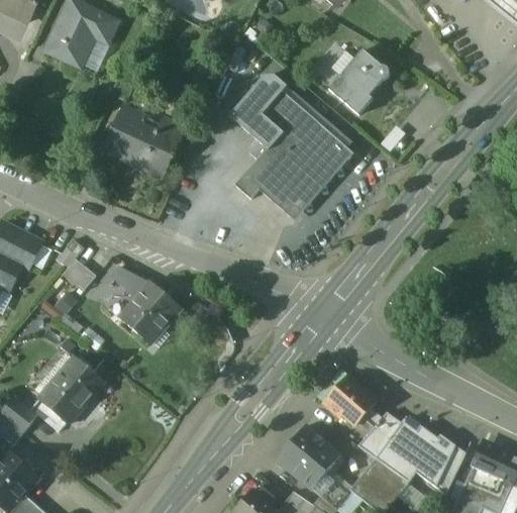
[(0,0),(0,9),(12,16),(13,14),(30,22),(40,0),(0,0)]
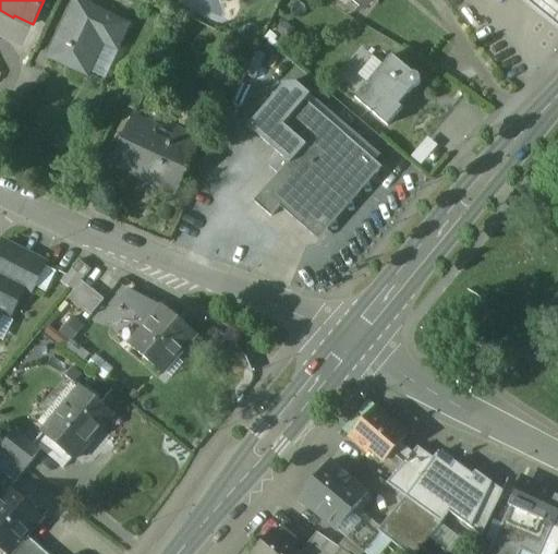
[(129,23),(81,0),(75,0),(49,56),(88,73),(105,37),(119,44),(129,23)]
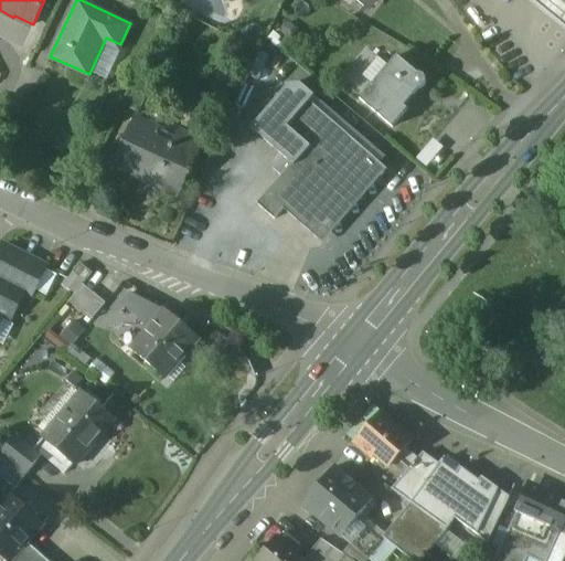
[(536,0),(542,4),(564,24),(564,0),(536,0)]
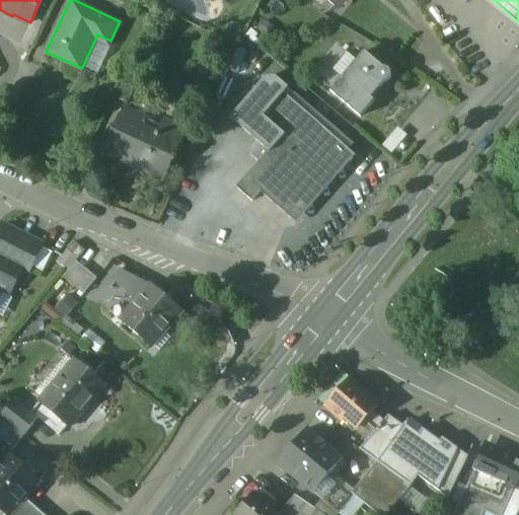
[(364,49),(329,89),(360,115),(373,98),(370,95),(384,80),(386,79),(389,77),(390,75),(390,72),(390,69),(388,67),(385,66),(383,66),(364,49)]
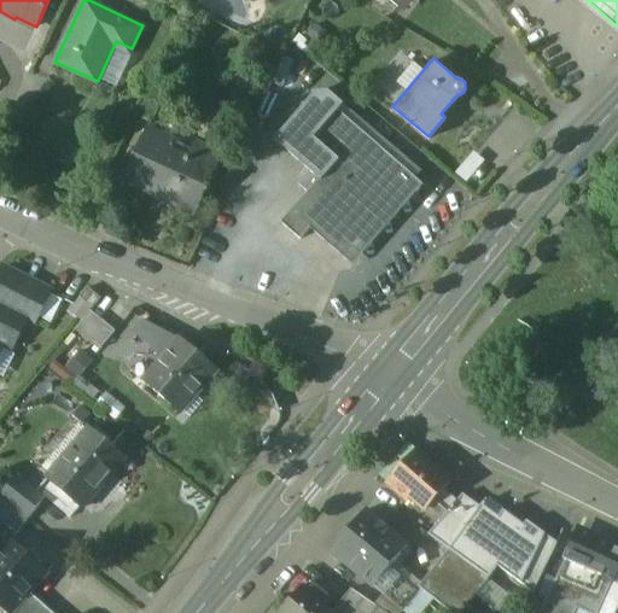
[(167,92),(149,82),(135,111),(153,120),(167,92)]
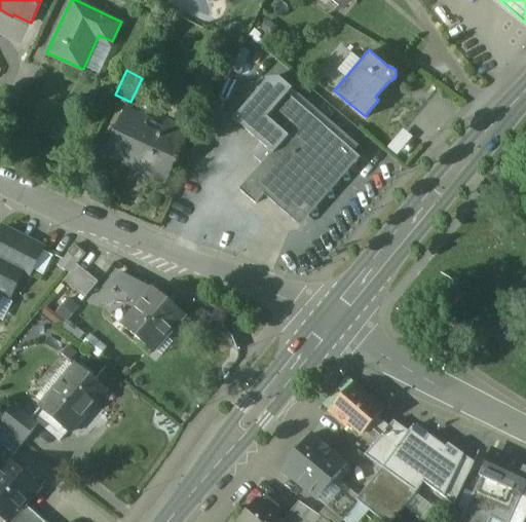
[(354,150),(286,91),(264,116),(287,136),(240,188),(256,201),(269,187),(279,196),(280,195),(299,212),(300,213),(300,212),(352,151),(354,150)]
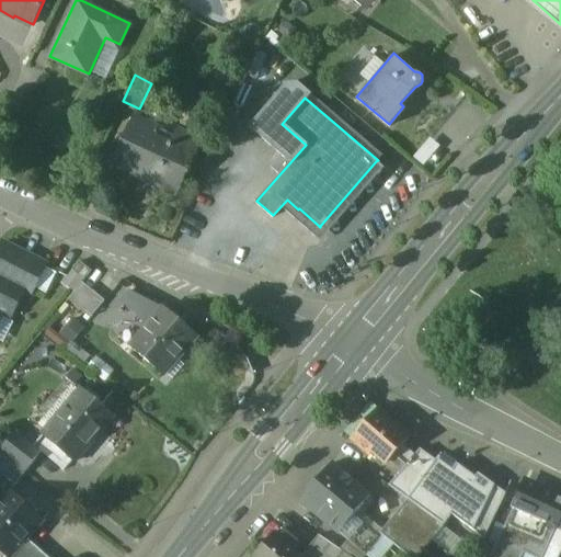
[(157,126),(135,116),(113,162),(178,193),(203,138),(179,127),(170,145),(152,136),(157,126)]
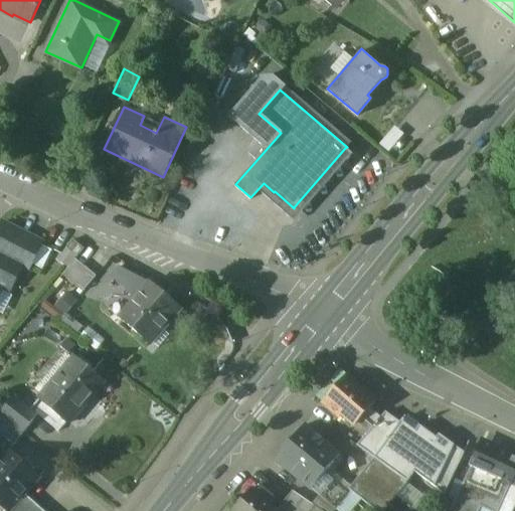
[(42,239),(3,219),(0,224),(0,250),(22,263),(22,264),(28,267),(42,239)]
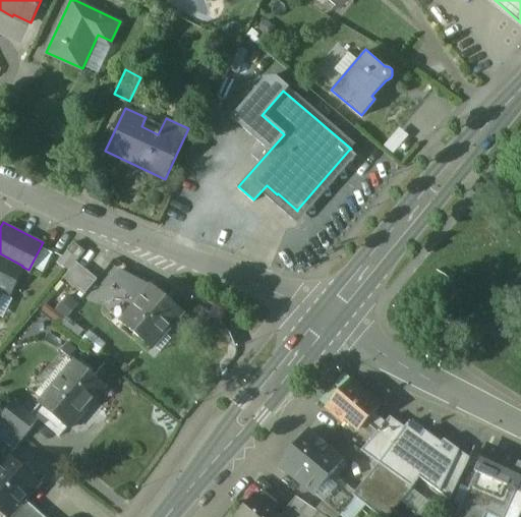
[(74,239),(67,248),(78,257),(85,248),(74,239)]
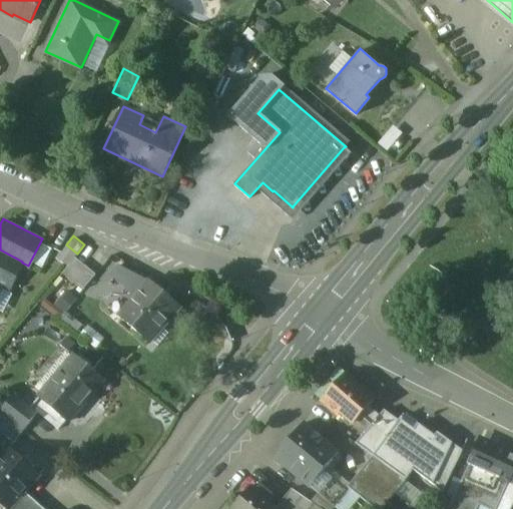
[(22,262),(0,249),(0,281),(3,283),(3,284),(9,287),(22,263),(22,262)]
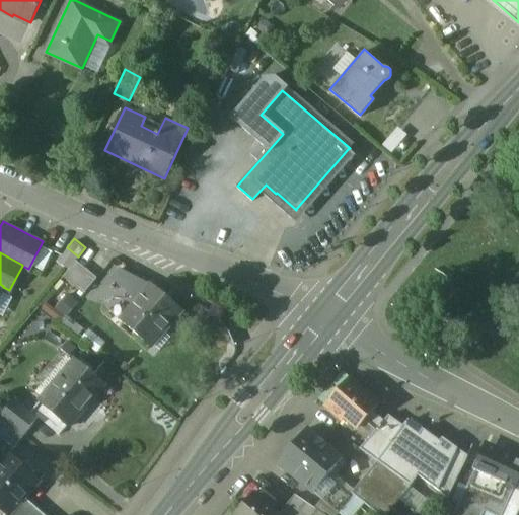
[(96,275),(76,259),(64,274),(84,291),(96,275)]
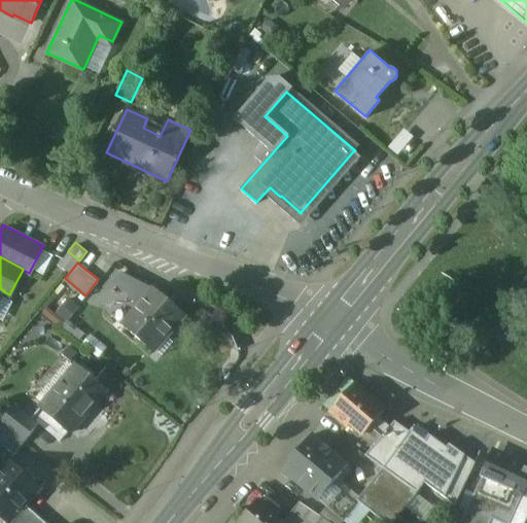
[(154,286),(123,323),(153,349),(184,313),(154,286)]
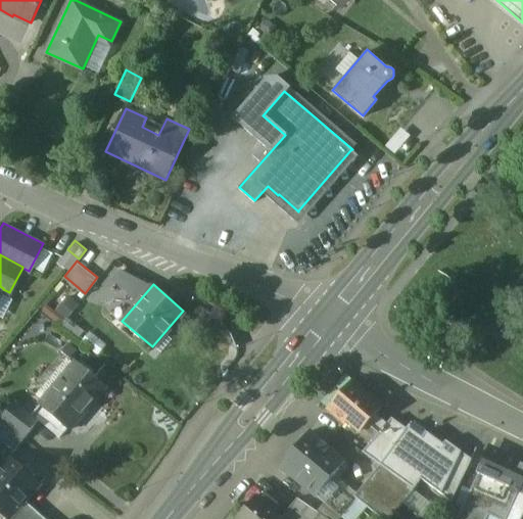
[(105,384),(76,360),(40,402),(44,406),(67,426),(69,427),(105,384)]
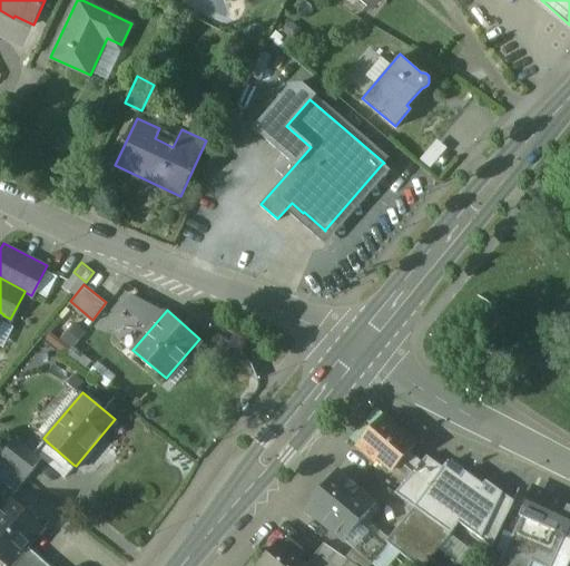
[(418,439),(385,411),(357,442),(375,458),(377,455),(392,467),(400,458),(410,448),(418,439)]
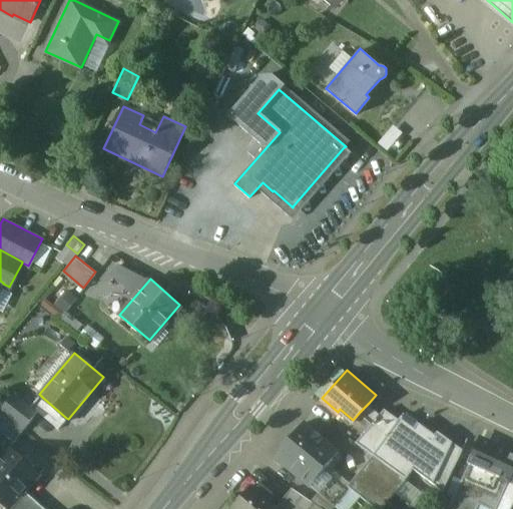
[(35,407),(15,392),(0,409),(0,412),(22,430),(38,410),(35,407)]
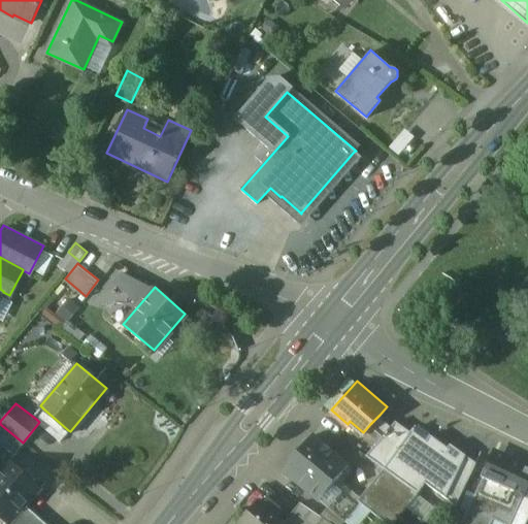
[(68,430),(44,410),(36,419),(39,422),(60,439),(68,430)]
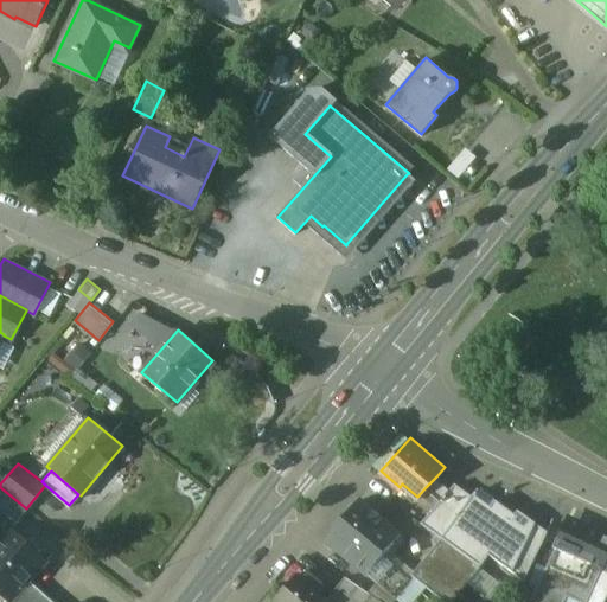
[(436,476),(426,487),(440,499),(441,498),(449,488),(436,476)]
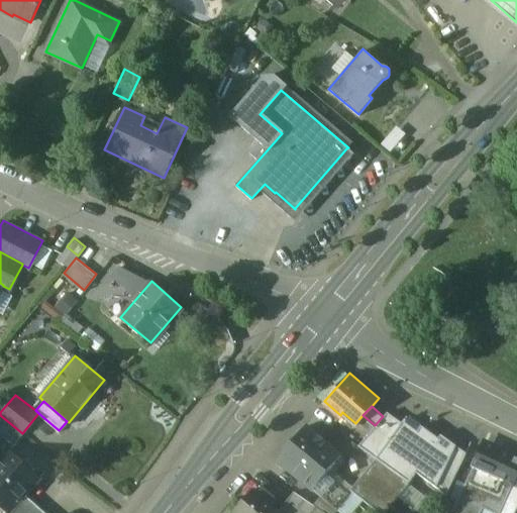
[(387,411),(376,424),(375,425),(363,415),(355,423),(368,434),(359,443),(377,456),(380,458),(409,480),(416,472),(447,494),(466,452),(441,433),(438,437),(422,424),(418,430),(404,419),(402,421),(387,411)]
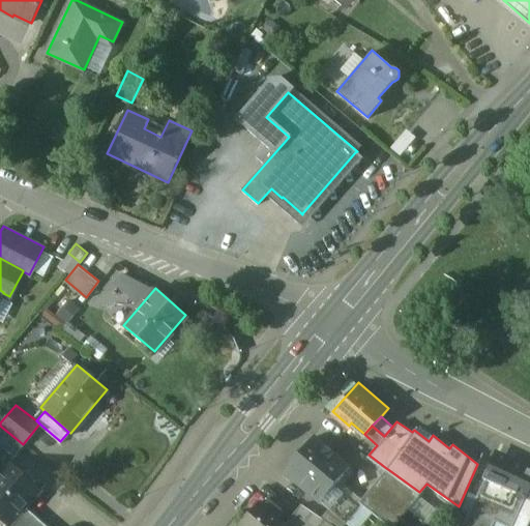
[(23,444),(0,426),(0,443),(15,456),(23,444)]
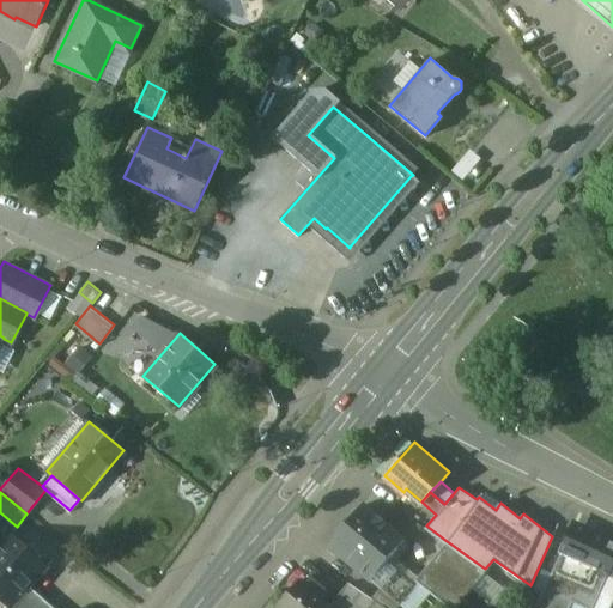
[(404,537),(362,502),(328,542),(370,578),(370,577),(386,560),(404,537)]
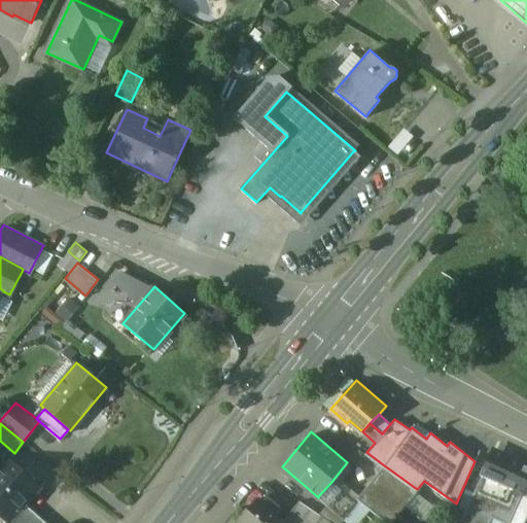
[(526,483),(526,459),(495,446),(482,475),(523,493),(526,483)]
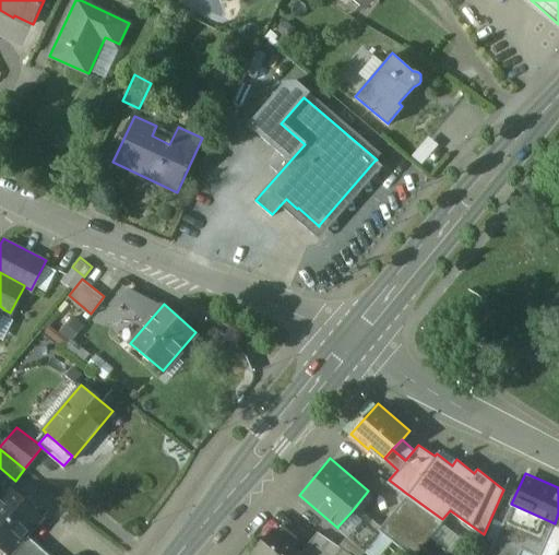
[(43,515),(10,485),(0,496),(0,544),(8,552),(9,553),(25,534),(43,515)]
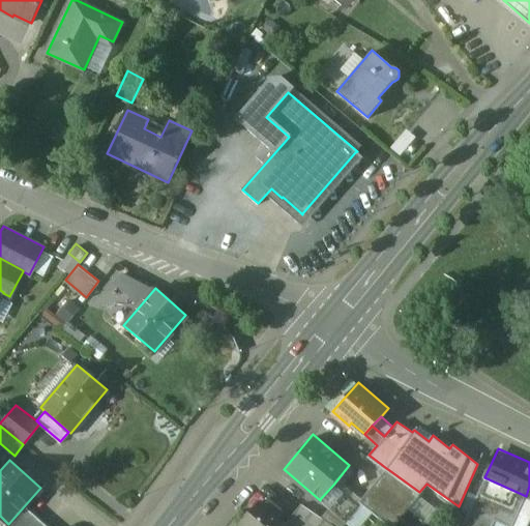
[(389,470),(386,468),(359,500),(392,525),(419,492),(389,470)]
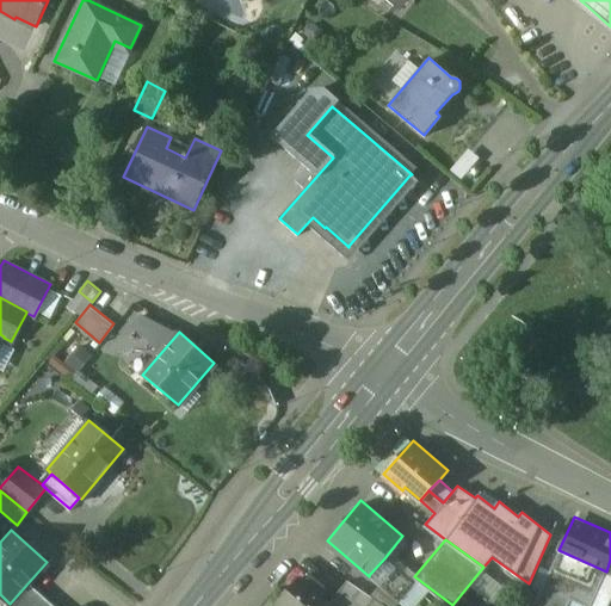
[(606,572),(559,550),(534,605),(567,605),(571,598),(588,605),(590,605),(592,601),(600,583),(604,575),(606,572)]
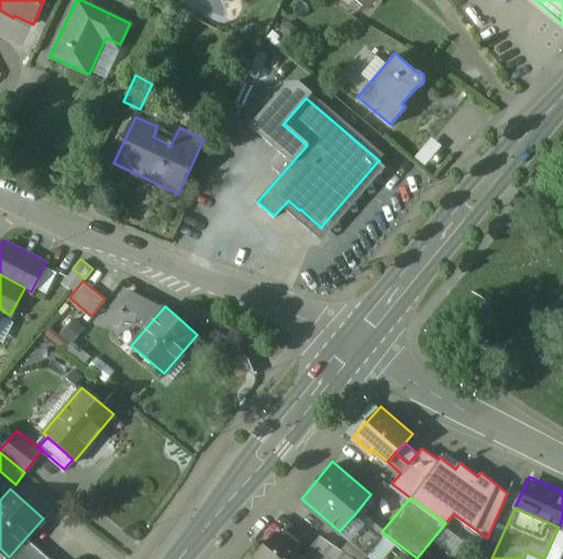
[(354,515),(340,530),(349,538),(366,552),(379,536),(354,515)]
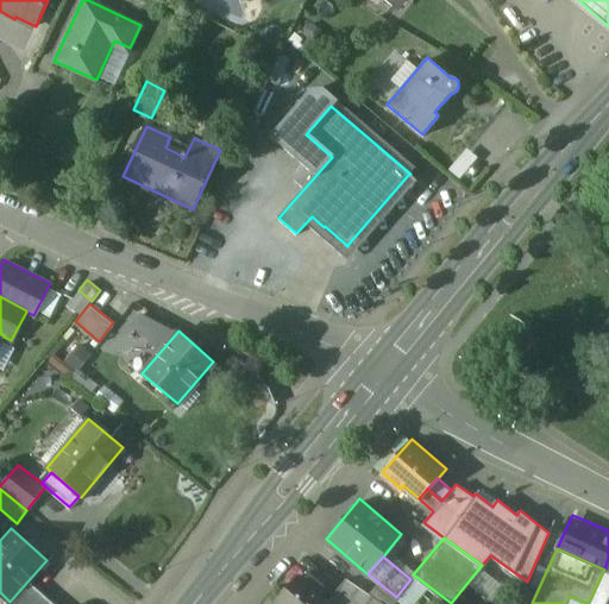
[(326,586),(307,572),(302,577),(297,573),(272,602),(275,603),(324,603),(328,599),(320,592),(326,586)]
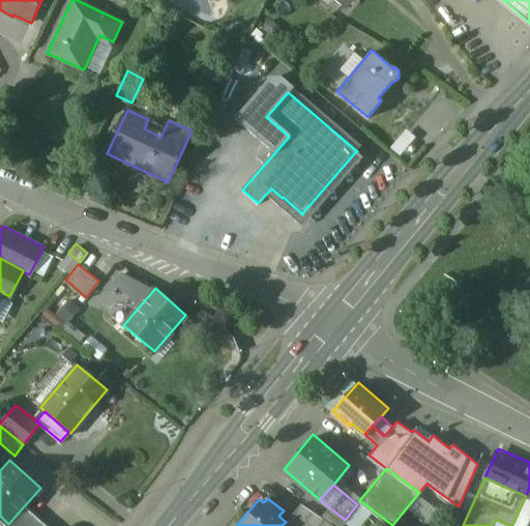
[(521,506),(513,522),(523,525),(527,525),(529,521),(529,501),(524,499),(521,506)]
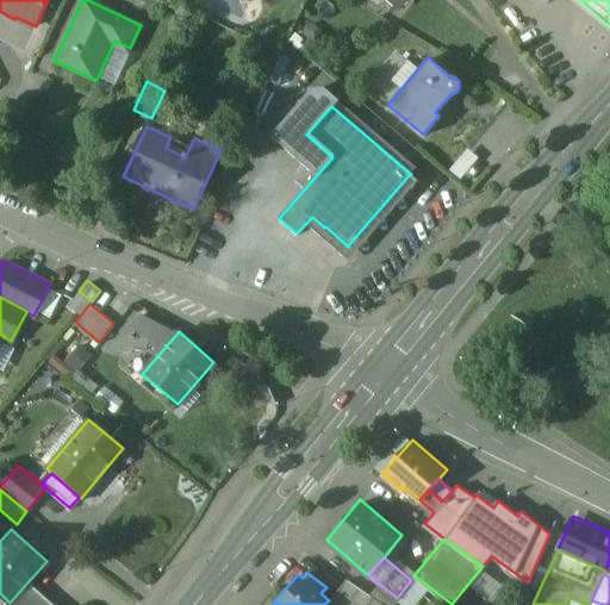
[(375,604),(379,600),(368,593),(369,593),(347,578),(335,591),(353,604),(375,604)]
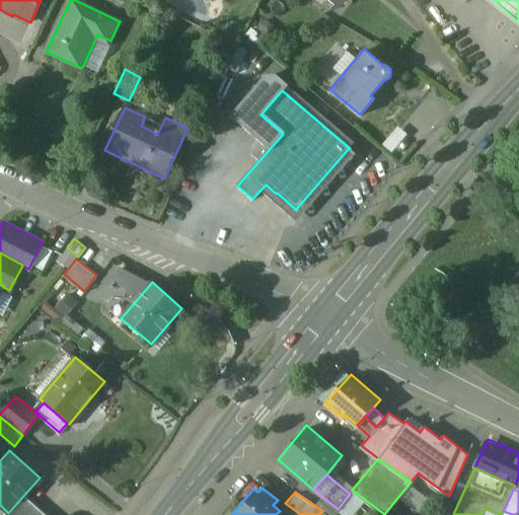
[(45,514),(23,496),(8,513),(7,512),(4,514),(45,514)]
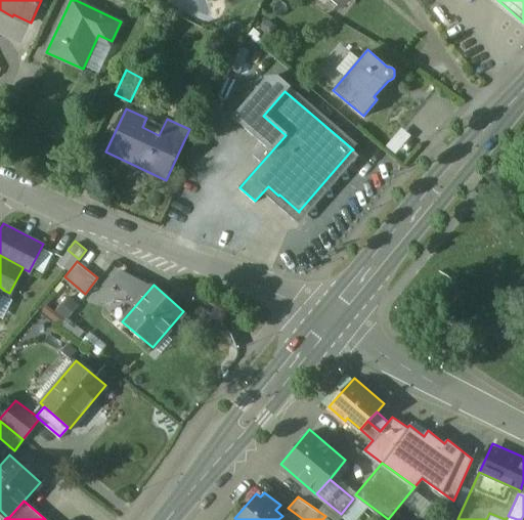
[(335,519),(341,514),(324,501),(317,510),(316,510),(325,516),(331,519),(335,519)]
